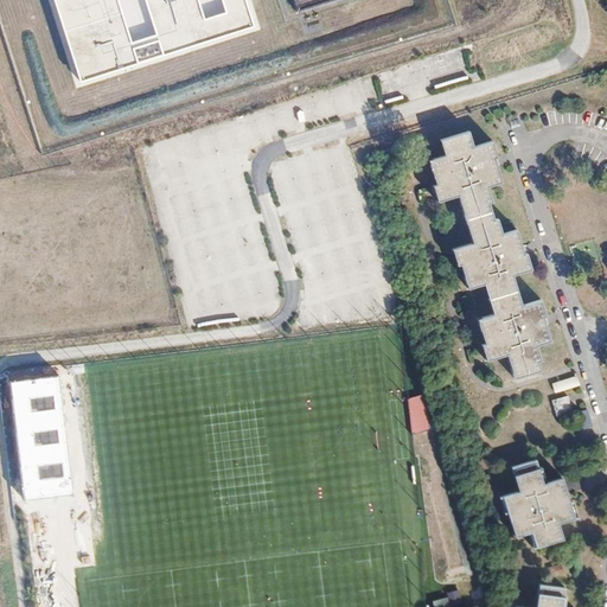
[(243,0),(57,0),(82,76),(250,21),(243,0)]
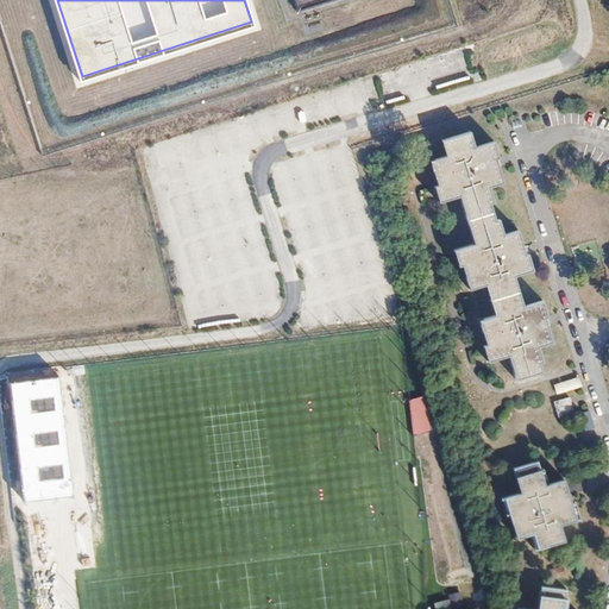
[(293,0),(296,10),(326,0),(293,0)]
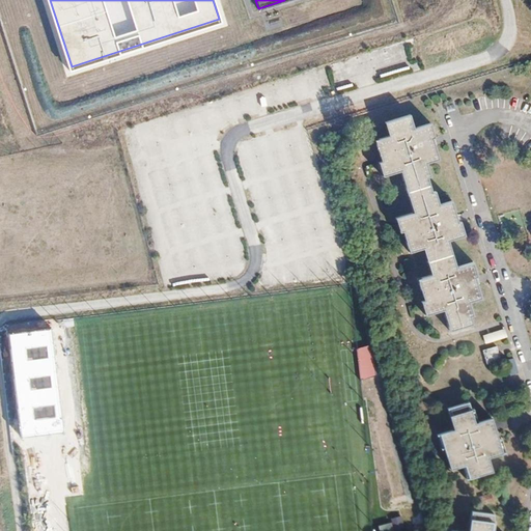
[(338,0),(330,0),(308,6),(311,19),(342,10),(338,0)]
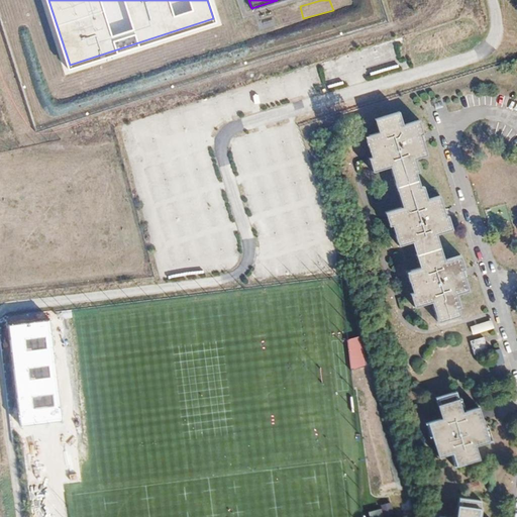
[(272,17),(257,21),(260,28),(274,24),(272,17)]
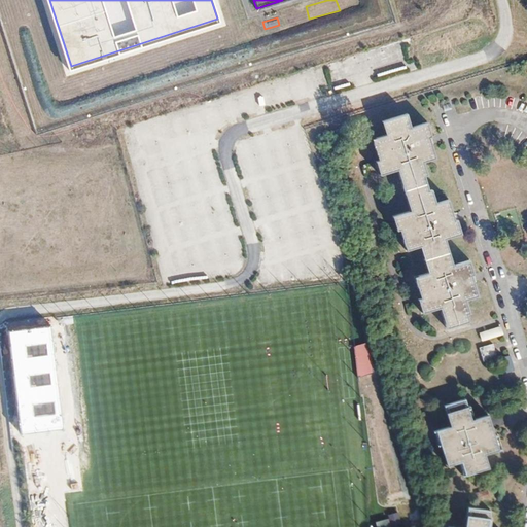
[(409,210),(392,216),(403,250),(419,246),(431,284),(417,290),(429,329),(444,324),(449,340),(473,331),(470,316),(482,312),(470,273),(457,277),(446,238),(459,234),(448,199),(434,202),(422,161),(434,156),(423,120),(411,125),(407,113),(381,119),(385,132),(369,137),(379,172),(395,167),(409,210)]
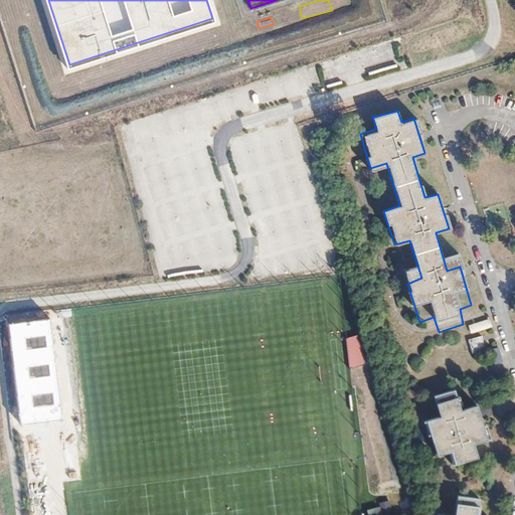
[(50,319),(9,324),(22,424),(62,420),(50,319)]
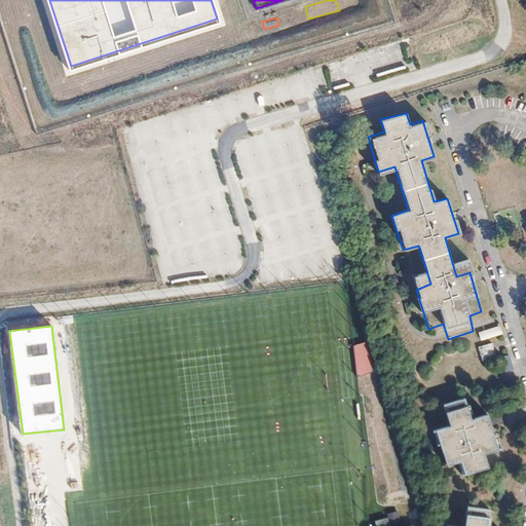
[(350,345),(354,375),(369,374),(364,343),(350,345)]
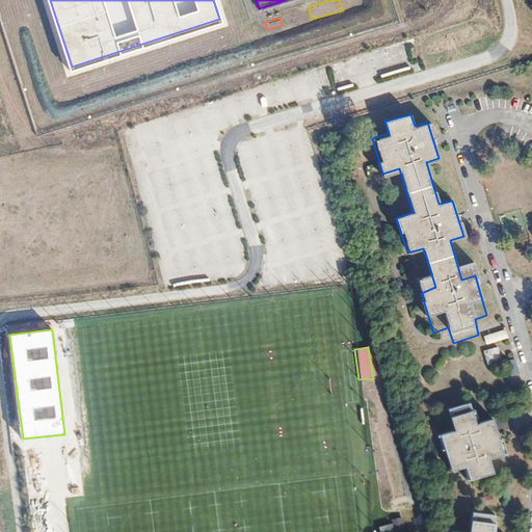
[(498,348),(484,352),(490,370),(503,366),(498,348)]
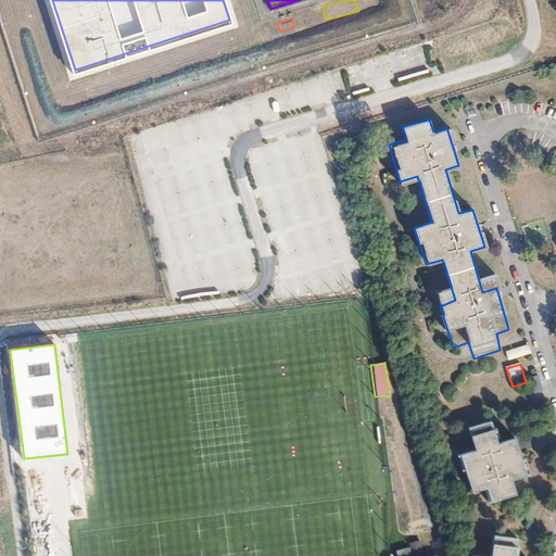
[(476,452),(460,457),(471,493),(487,489),(493,508),(515,501),(512,481),(523,478),(512,442),(498,445),(491,424),(470,430),(476,452)]
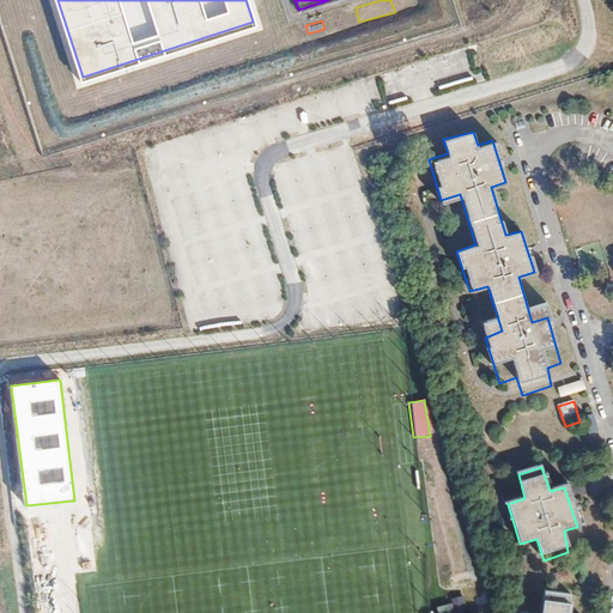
[(569,612),(570,599),(540,596),(539,612),(569,612)]
